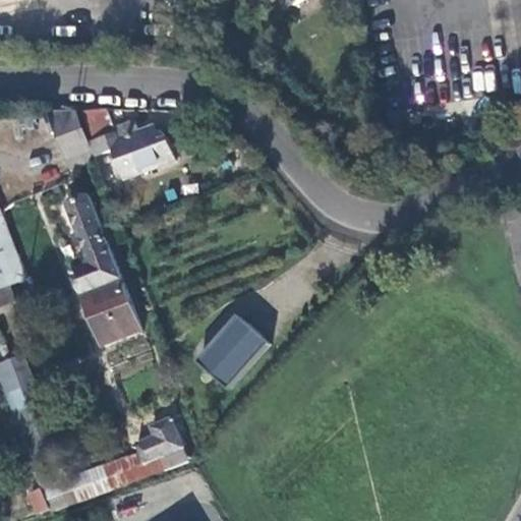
[(89,141),(78,115),(50,118),(64,160),(92,151),(89,141)]
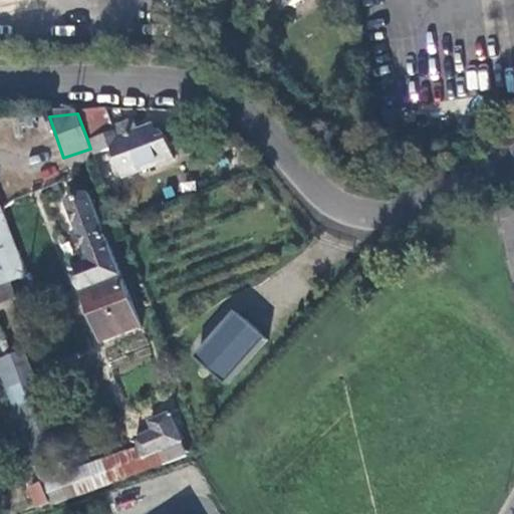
[(87,140),(90,149),(110,143),(123,179),(176,162),(169,141),(161,143),(156,127),(135,135),(132,126),(112,133),(106,114),(86,120),(92,139),(87,140)]
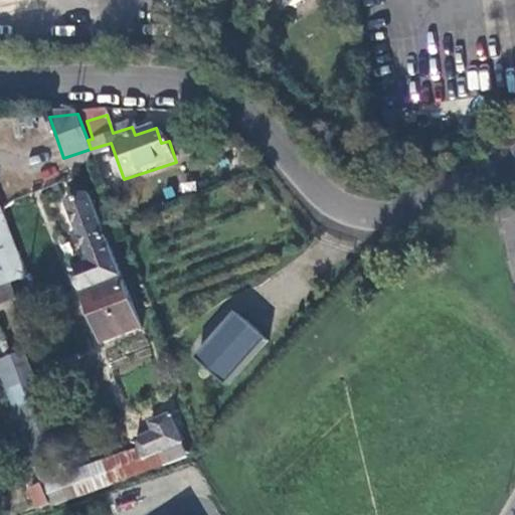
[(81,287),(119,273),(88,189),(66,197),(90,259),(73,266),(81,287)]
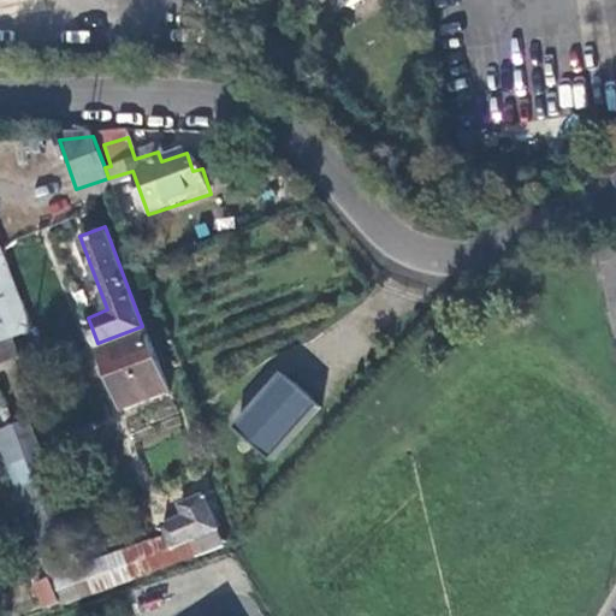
[(0,249),(0,344),(12,339),(31,333),(0,249)]
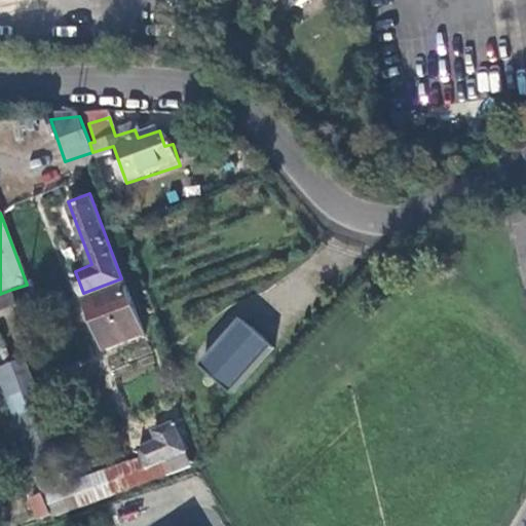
[(143,336),(121,278),(83,293),(105,350),(143,336)]
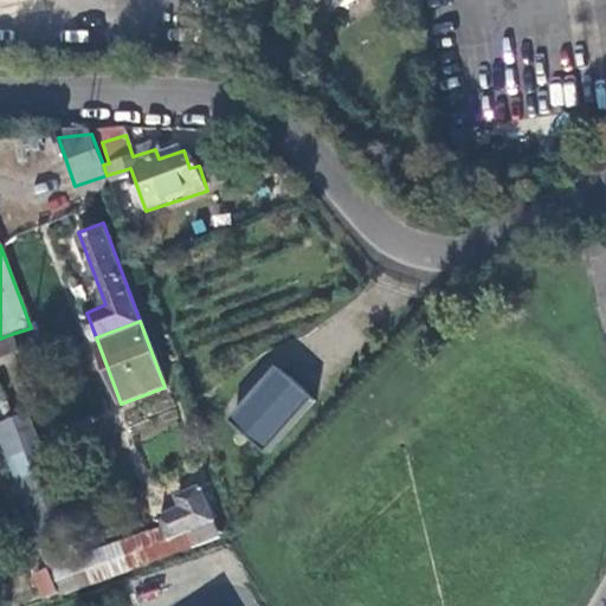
[(0,345),(14,340),(12,334),(0,339),(0,345)]
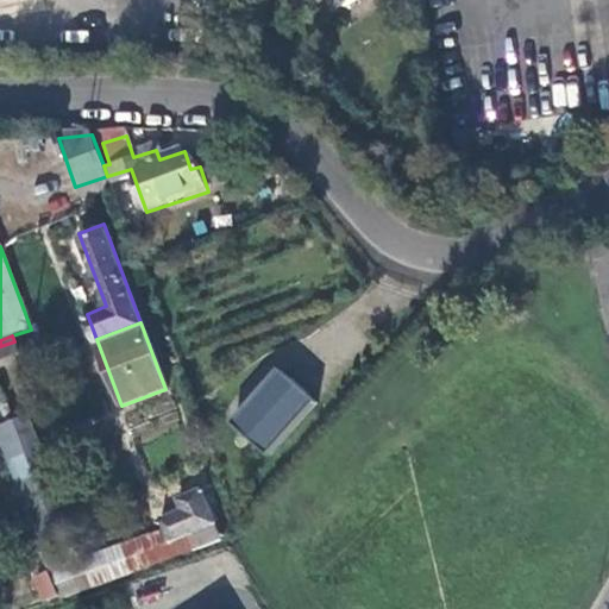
[(0,346),(0,365),(20,358),(14,341),(0,346)]
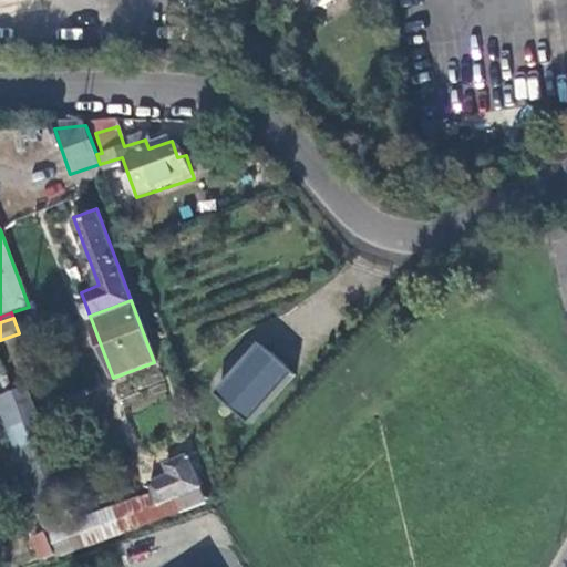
[(263,346),(219,395),(253,424),(296,374),(263,346)]
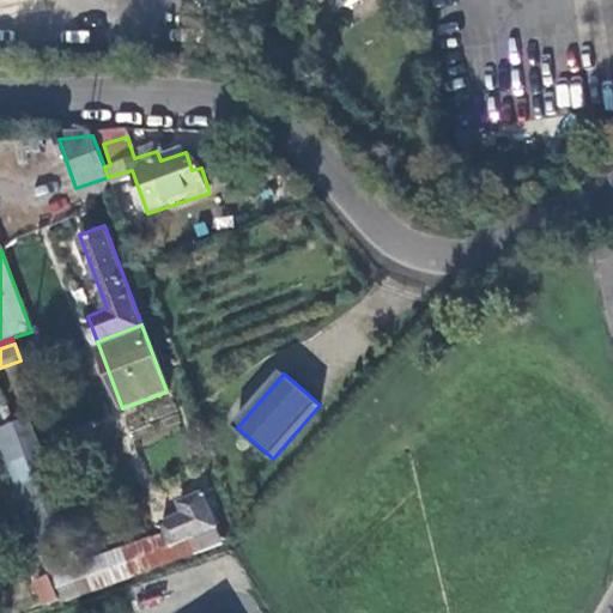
[(31,422),(0,432),(0,441),(38,544),(62,535),(65,534),(42,474),(52,471),(31,422)]
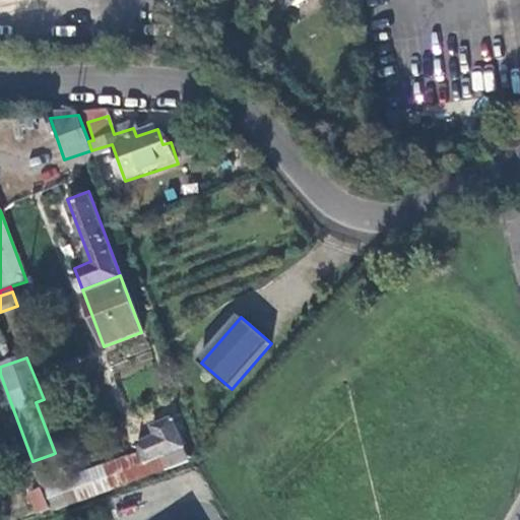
[(150,475),(189,461),(175,419),(153,428),(156,435),(137,442),(143,456),(150,475)]
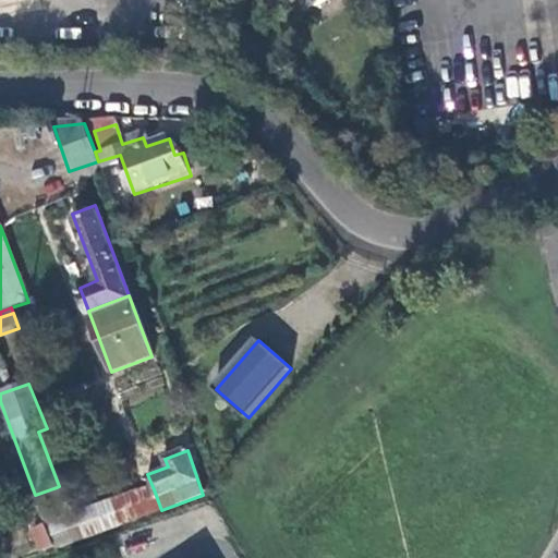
[(57,487),(35,495),(48,529),(70,521),(57,487)]
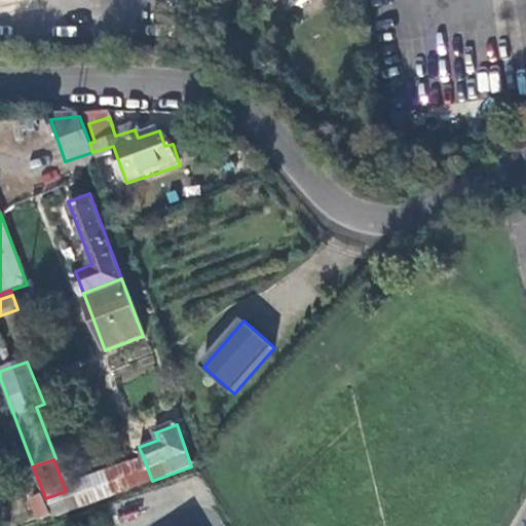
[(50,514),(52,518),(73,510),(152,481),(145,461),(66,491),(45,498),(50,514)]
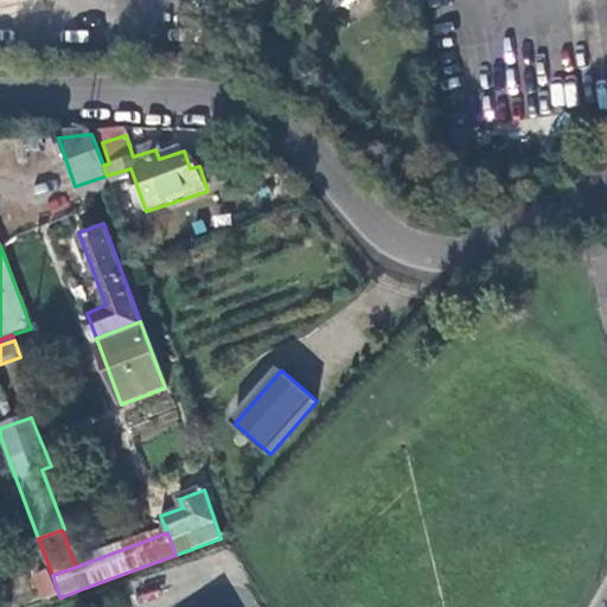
[(44,599),(58,593),(52,575),(37,581),(44,599)]
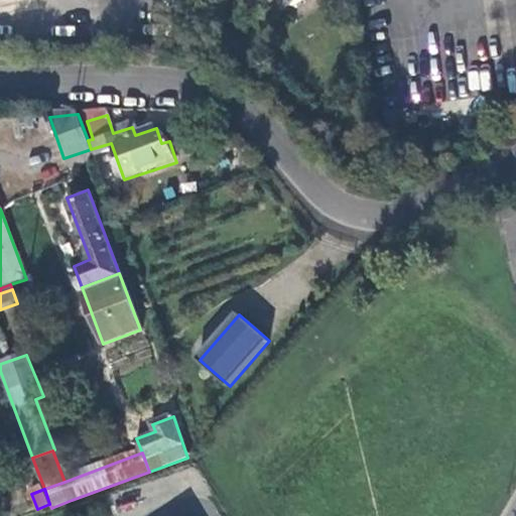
All buildings are outlined.
